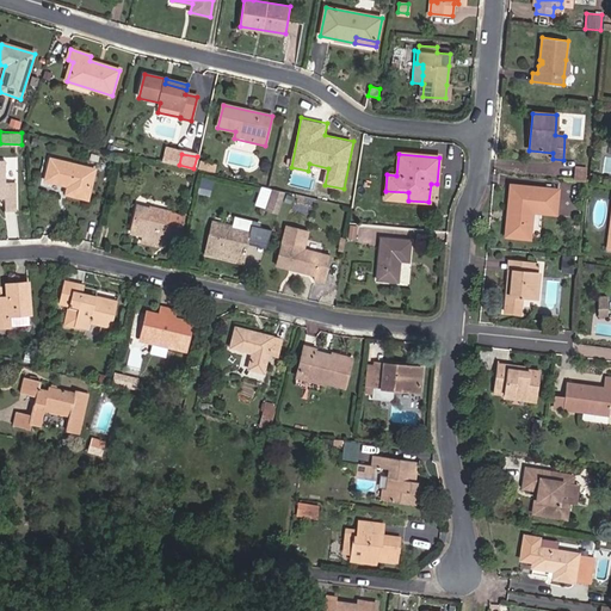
[(6,183),(6,161),(0,160),(0,198),(5,199),(6,211),(17,210),(16,183),(6,183)]
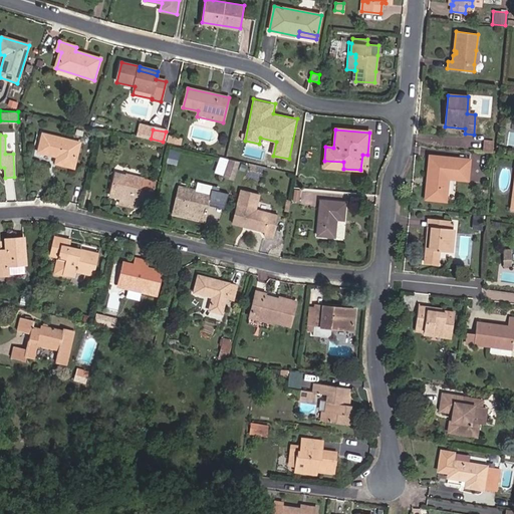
[(73,168),(79,144),(43,135),(38,152),(57,157),(55,164),(73,168)]
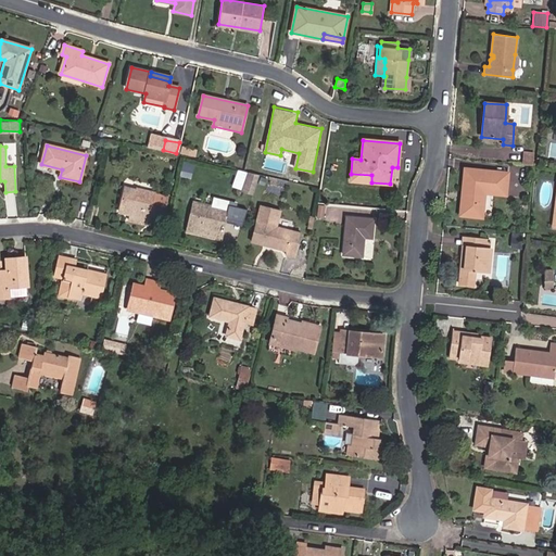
[(194,158),(197,150),(181,147),(180,154),(194,158)]
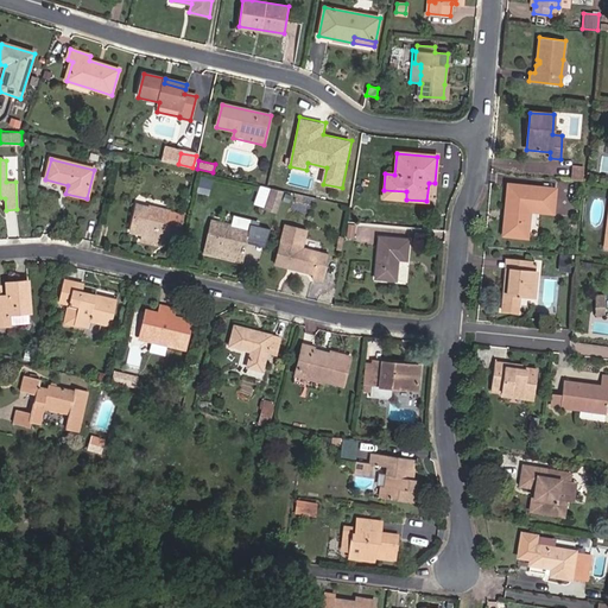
[(582,179),(583,171),(572,170),(571,178),(582,179)]
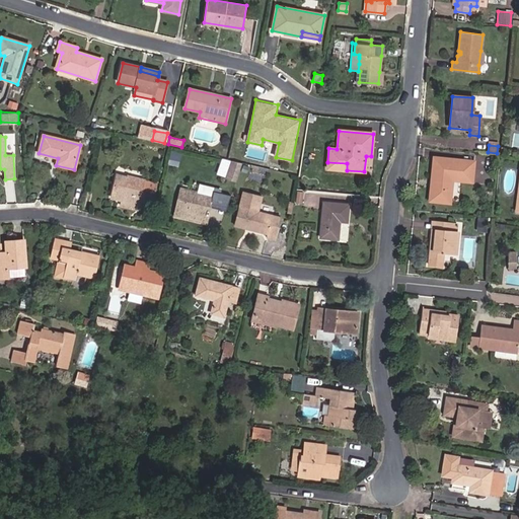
[(215,157),(211,174),(221,176),(224,159),(215,157)]
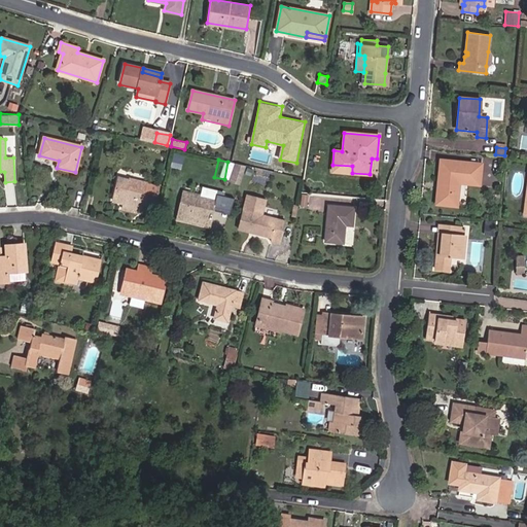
[(438,183),(444,184),(442,204),(456,206),(459,182),(479,184),(481,165),(441,161),(438,183)]
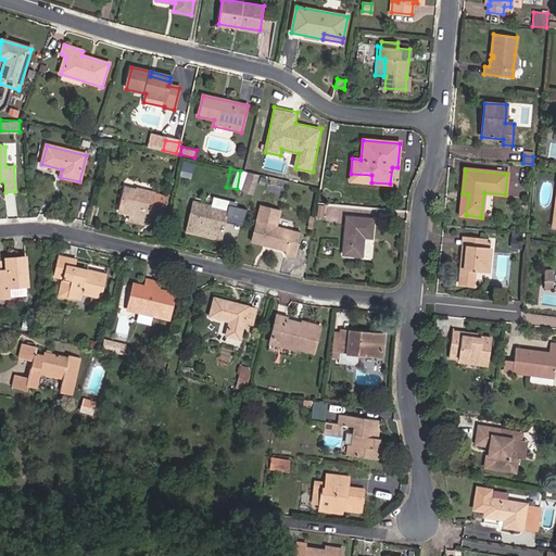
[(237,189),(247,191),(251,173),(243,171),(240,171),(237,189)]
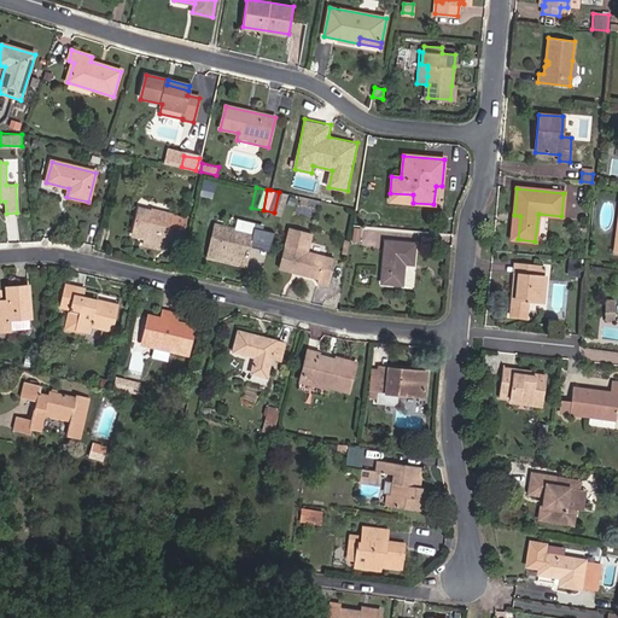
[(390,193),(390,202),(413,203),(413,194),(390,193)]
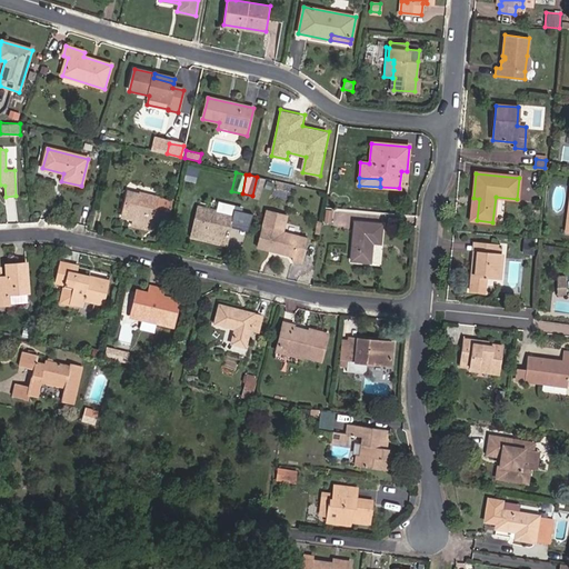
[(161,210),(170,212),(172,201),(158,198),(140,193),(127,191),(120,218),(133,221),(133,222),(151,226),(156,209),(161,210)]
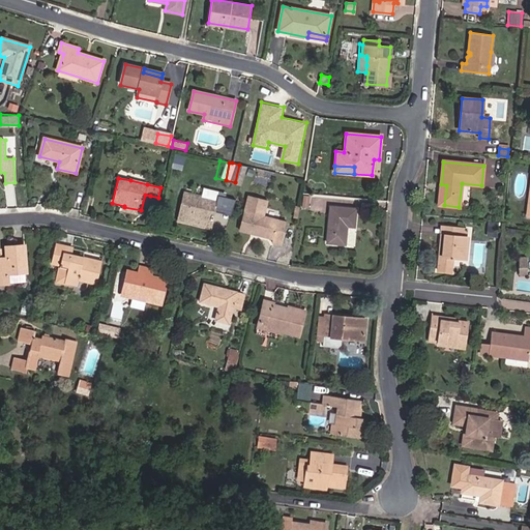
[(210,228),(216,201),(184,194),(178,221),(210,228)]
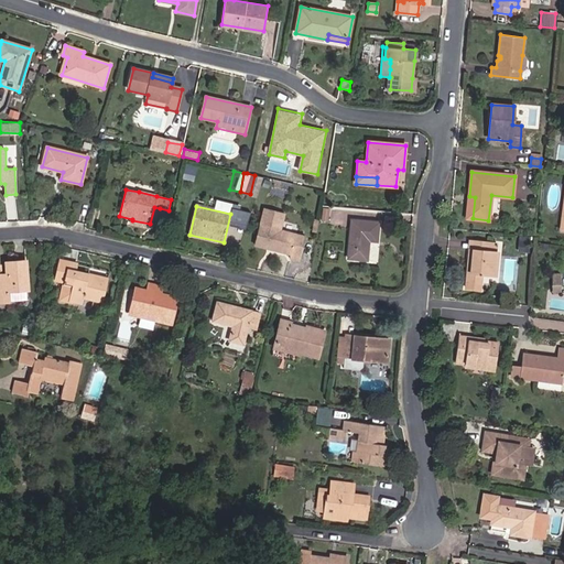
[(160,208),(156,219),(166,221),(169,210),(160,208)]
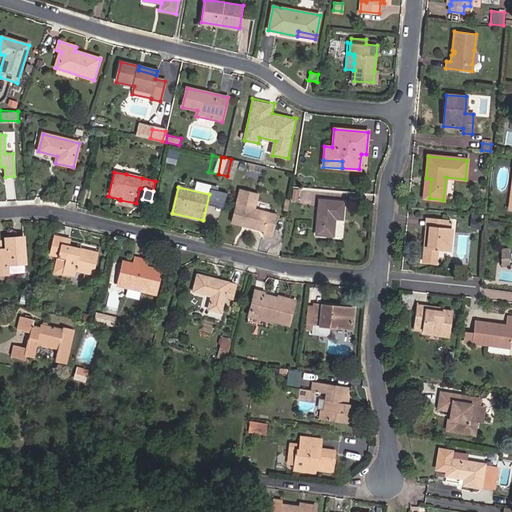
[(254,209),(258,194),(240,189),(232,223),(243,226),(245,224),(248,225),(249,227),(264,231),(263,234),(272,237),(277,215),(254,209)]
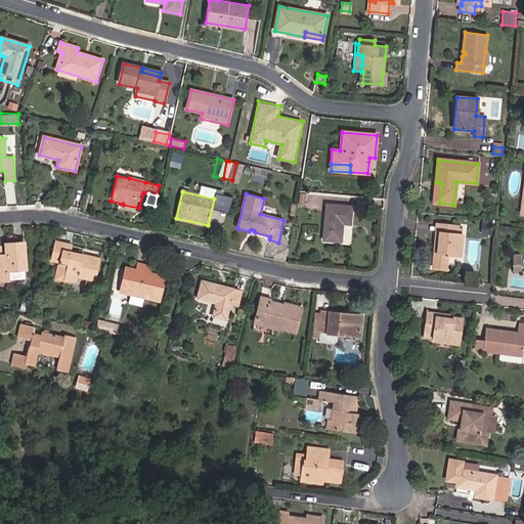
[(350,224),(352,207),(326,205),(323,239),(340,242),(343,223),(350,224)]
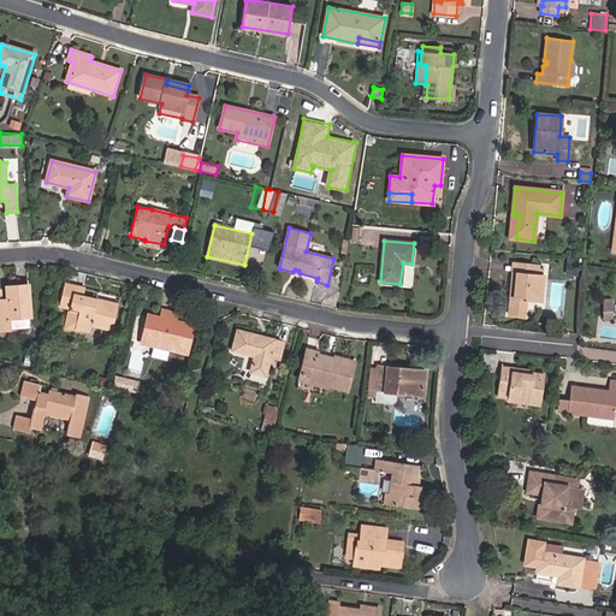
[(264,261),(267,250),(254,246),(249,256),(264,261)]
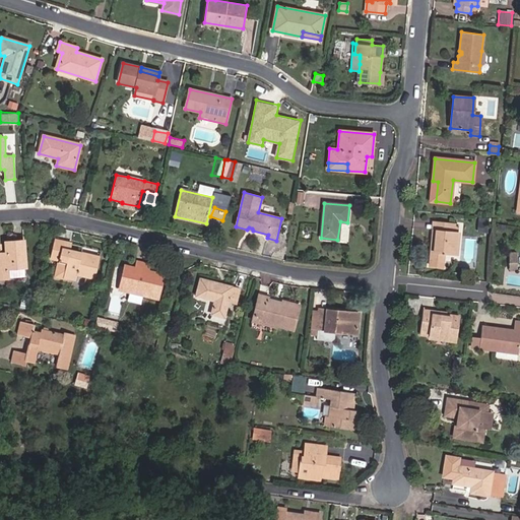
[(458,224),(437,222),(436,231),(434,252),(431,252),(430,259),(430,267),(443,268),(443,261),(444,253),(456,255),(459,232),(457,232),(458,224)]
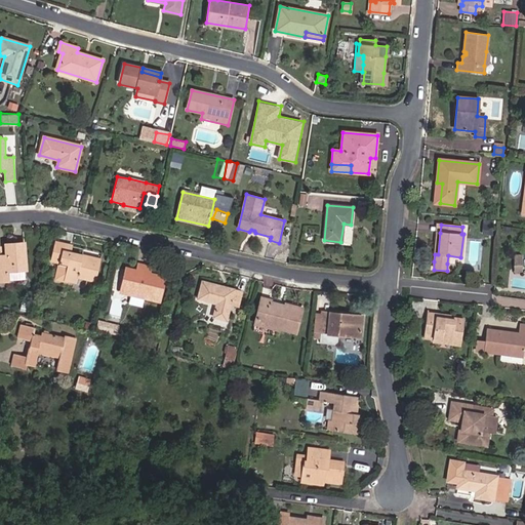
[(95,282),(101,258),(82,254),(72,251),(73,246),(56,242),(51,260),(69,265),(67,273),(57,271),(56,278),(76,283),(77,277),(95,282)]
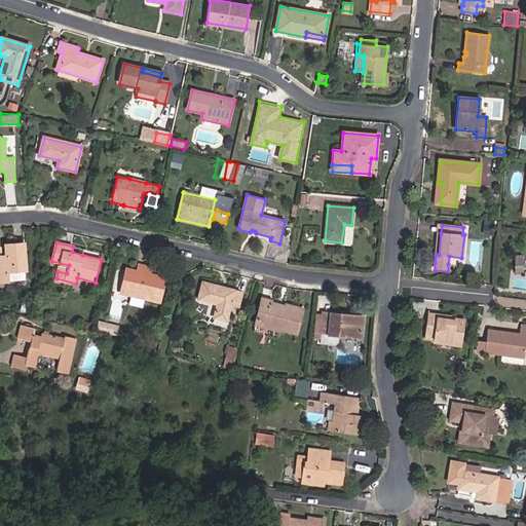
[(8,272),(27,270),(24,243),(6,246),(6,252),(1,252),(1,249),(0,248),(0,282),(9,282),(8,272)]
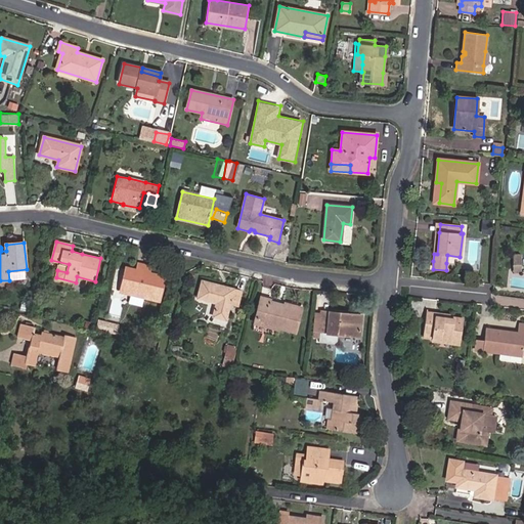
[(101,253),(84,249),(82,254),(100,258),(101,253)]
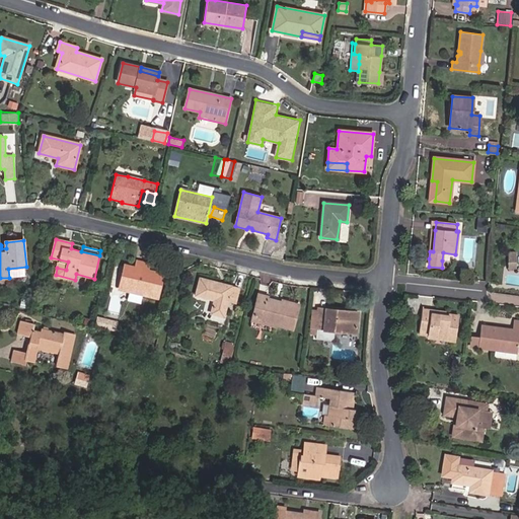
[(452,266),(453,254),(445,253),(444,265),(452,266)]
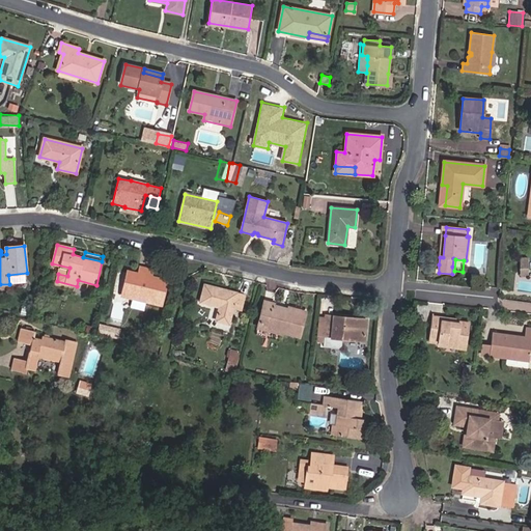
[(521,274),(529,273),(528,261),(520,261),(521,274)]
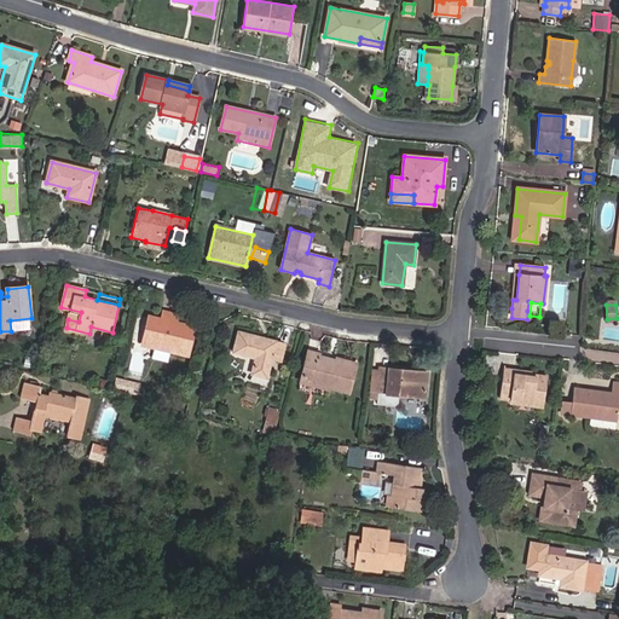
[(163,312),(161,320),(150,317),(143,345),(187,356),(195,329),(175,324),(178,316),(163,312)]
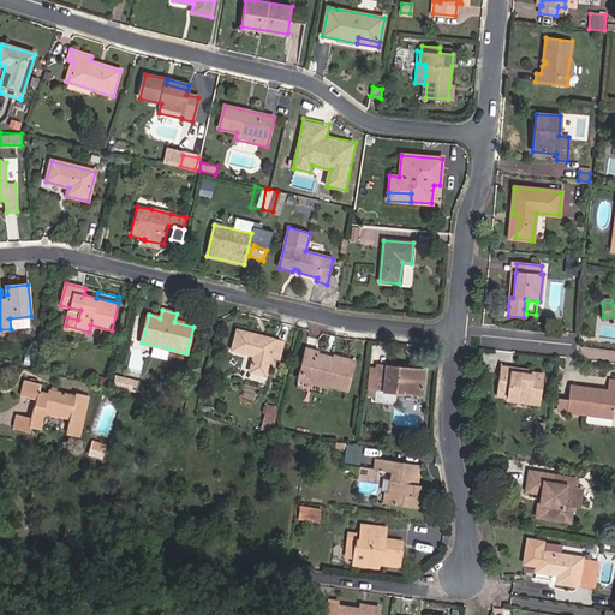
[(279,358),(284,342),(237,330),(232,350),(254,356),(250,371),(264,375),(269,356),(279,358)]
